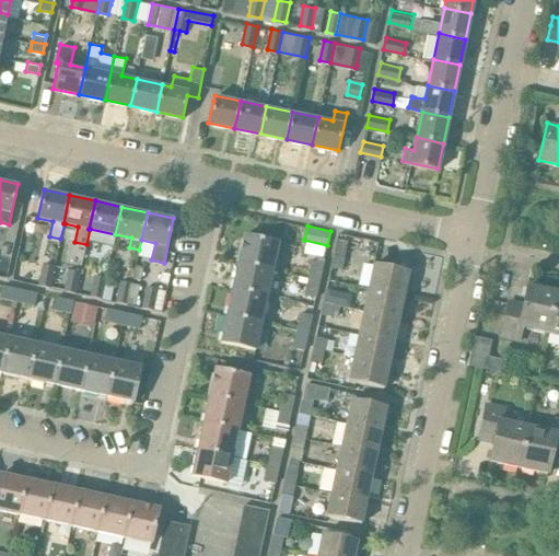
[(239,261),(274,268),(279,241),(244,233),(239,261)]
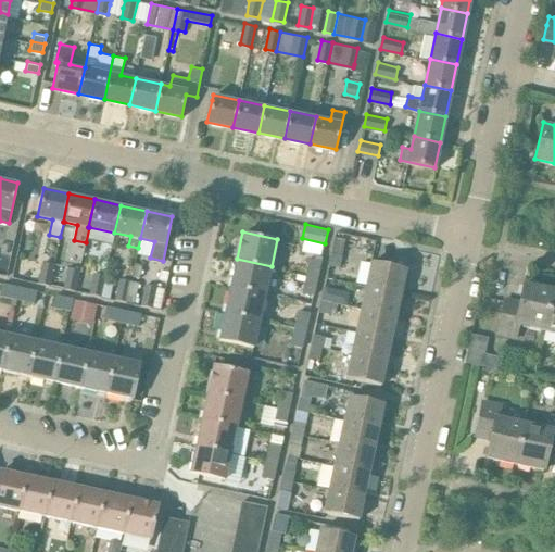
[(347,238),(336,236),(329,263),(340,266),(342,254),(347,238)]
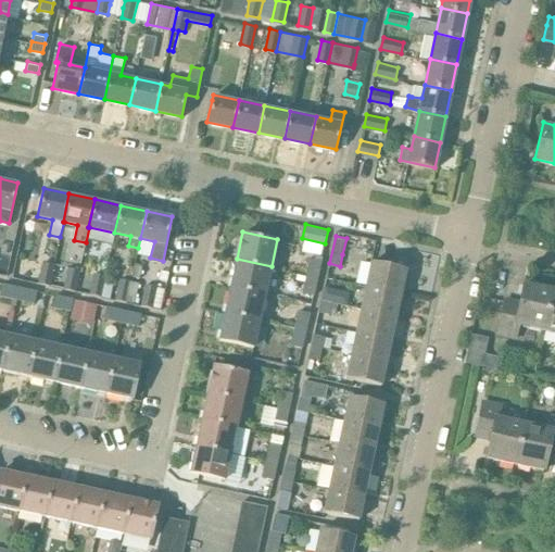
[(306,274),(318,277),(323,254),(316,253),(315,258),(311,256),(306,274)]
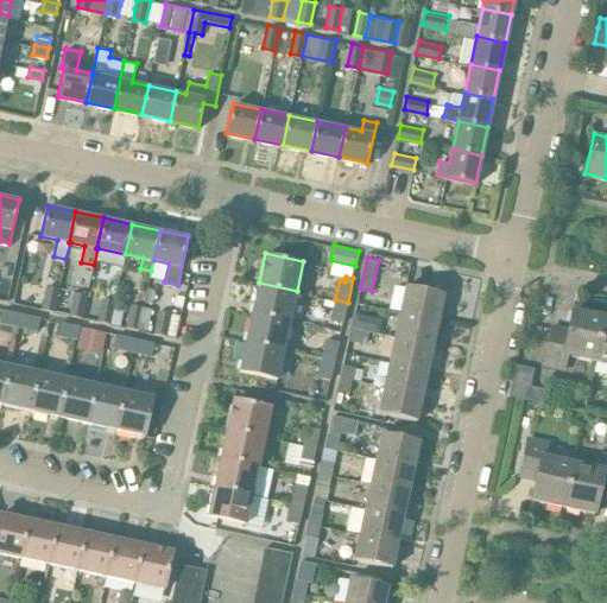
[(253,311),(290,319),(297,291),(259,283),(253,311)]
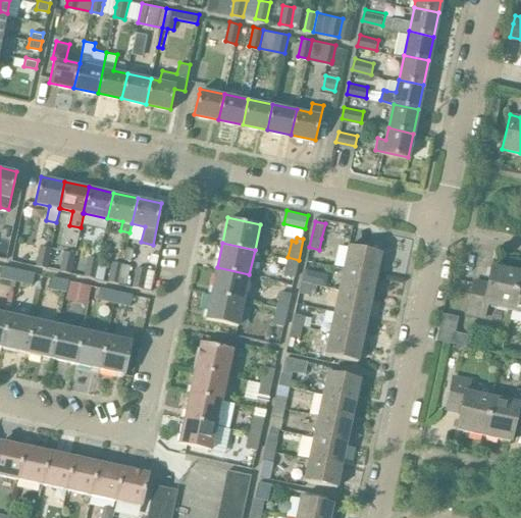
[(344,266),(376,273),(381,251),(349,244),(344,266)]
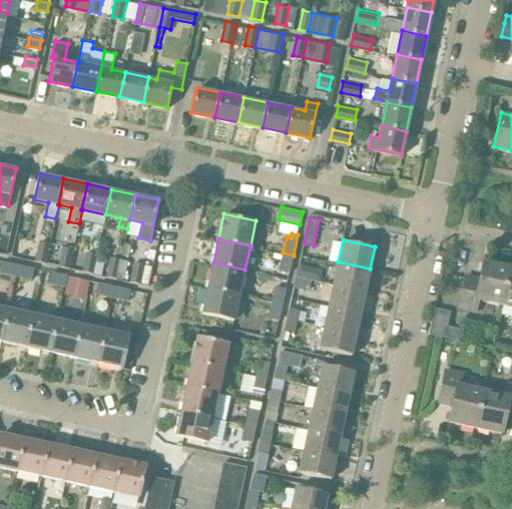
[(50,242),(40,240),(36,259),(46,262),(50,242)]
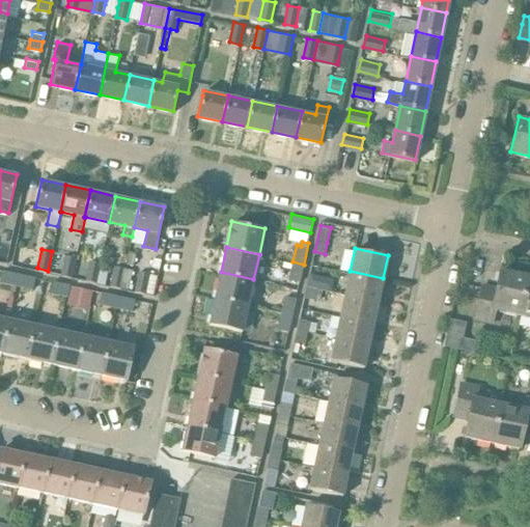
[(73,276),(75,267),(77,257),(65,254),(61,273),(73,276)]
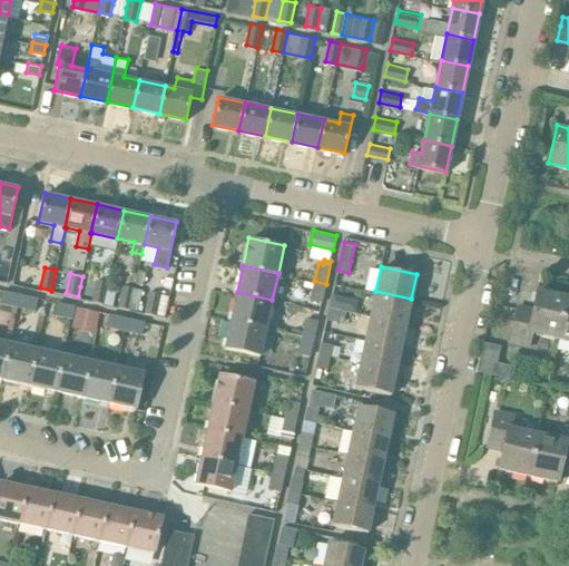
[(165,275),(163,284),(172,286),(174,277),(165,275)]
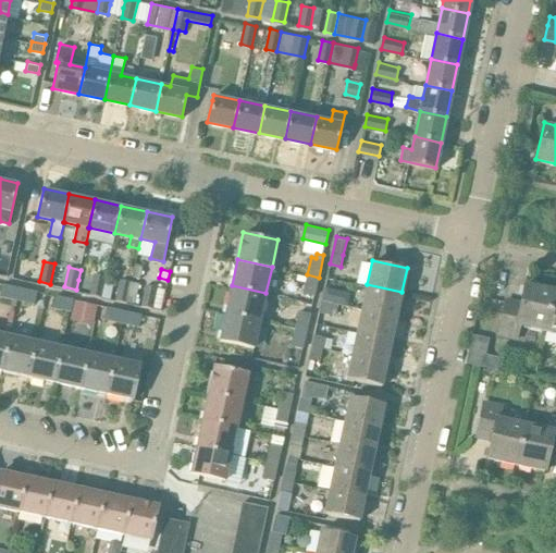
[(90,293),(101,295),(104,281),(106,281),(107,274),(95,272),(90,293)]
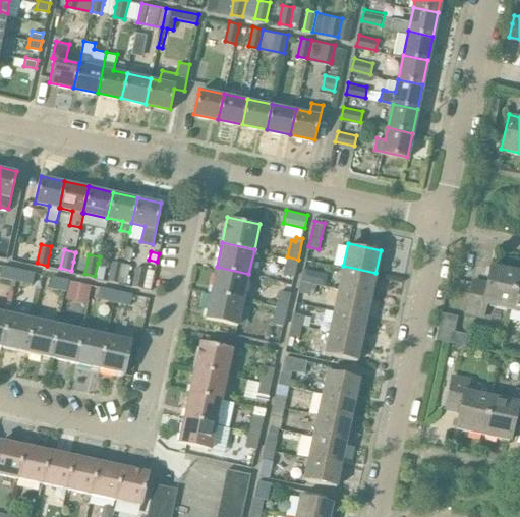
[(283,273),(293,275),(295,275),(298,260),(287,256),(283,273)]
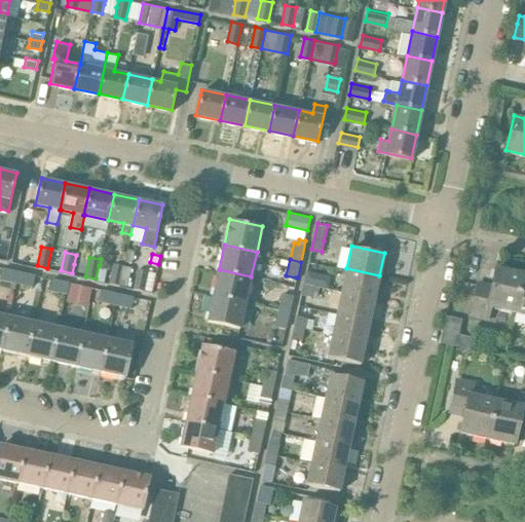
[(109,282),(120,284),(124,264),(113,262),(109,282)]
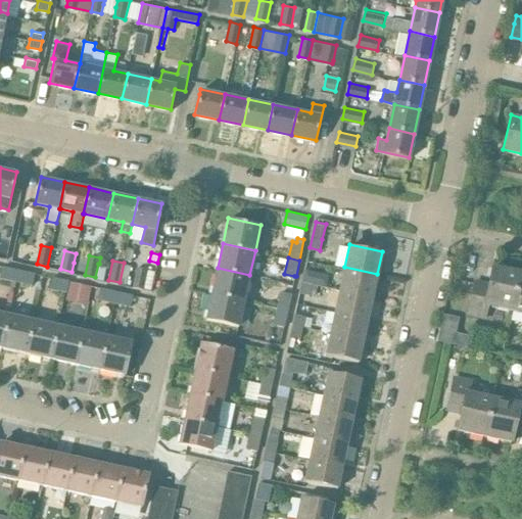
[(124,263),(120,282),(128,283),(131,264),(124,263)]
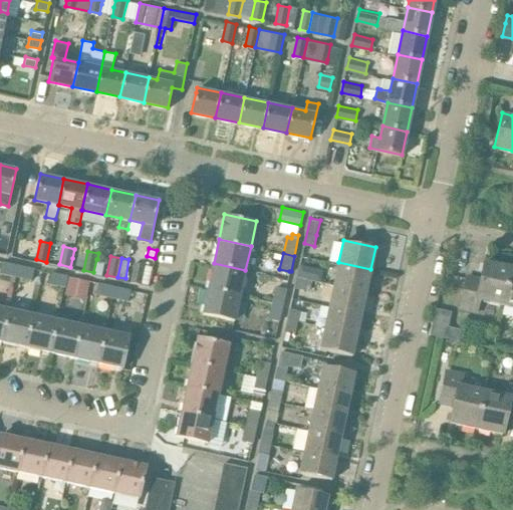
[(96,259),(93,272),(100,273),(103,260),(97,259),(96,259)]
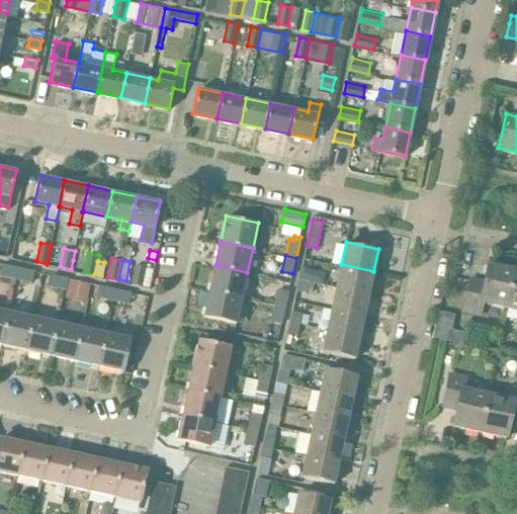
[(0,273),(16,277),(19,265),(3,262),(0,273)]
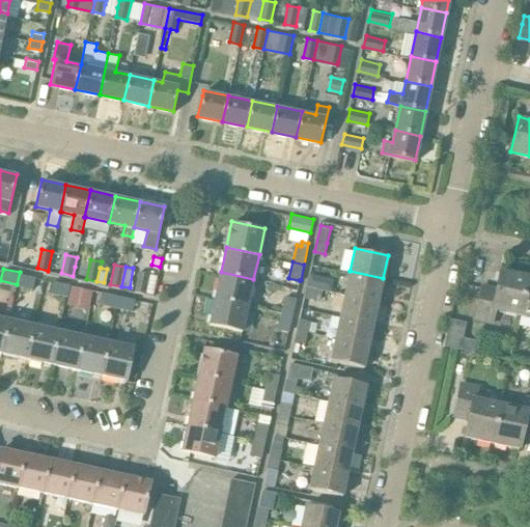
[(520,313),(528,275),(501,269),(497,286),(482,283),(475,317),(493,321),(496,308),(520,313)]
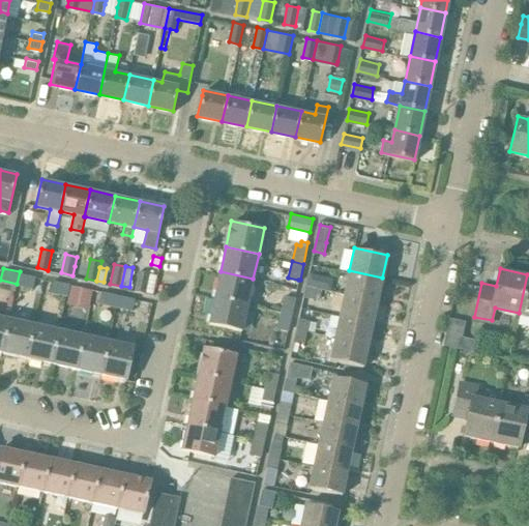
[(150,271),(139,269),(135,289),(146,291),(150,271)]
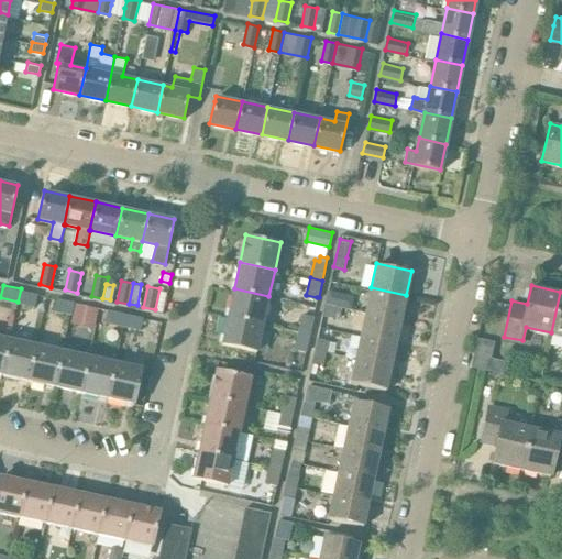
[(366,310),(401,318),(406,295),(371,287),(366,310)]
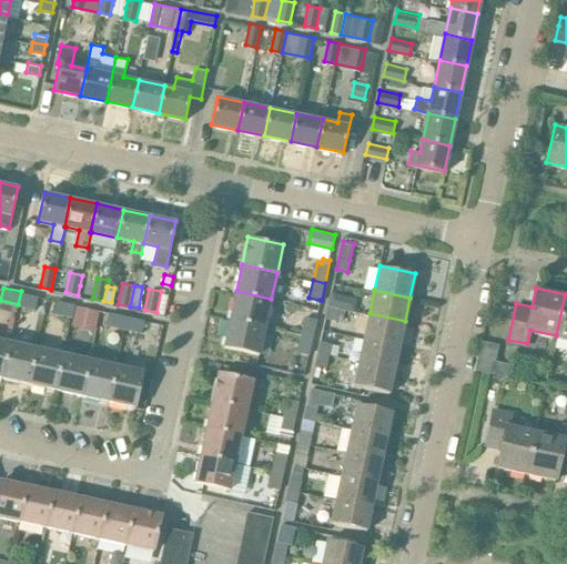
[(39,295),(21,291),(18,304),(36,308),(39,295)]
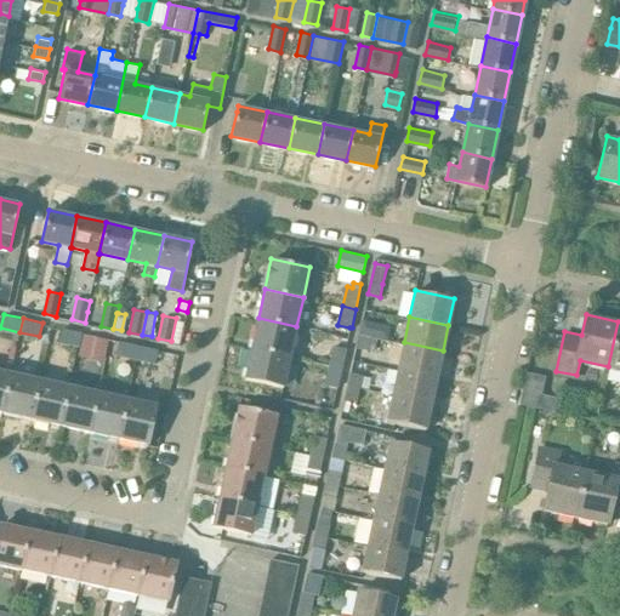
[(251,347),(290,355),(296,326),(259,318),(251,347)]
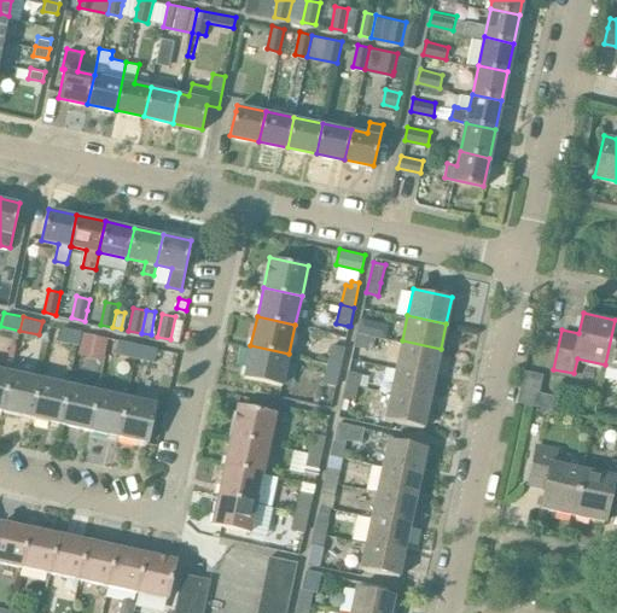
[(360,319),(358,331),(370,333),(373,321),(360,319)]
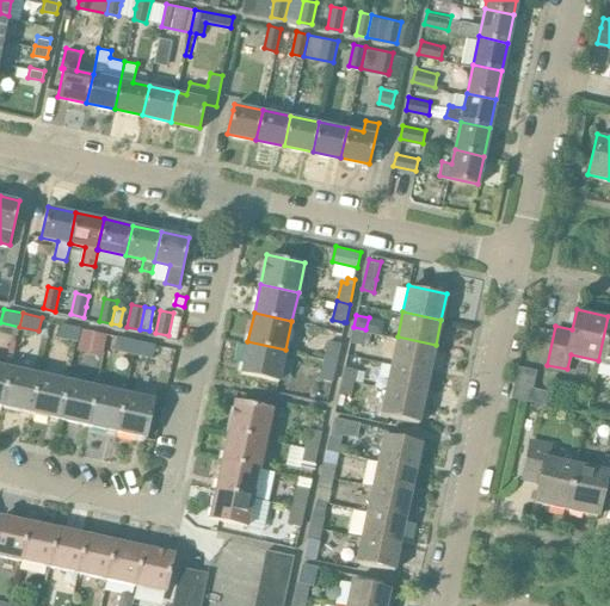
[(609,316),(608,316),(598,360),(609,363),(609,316)]
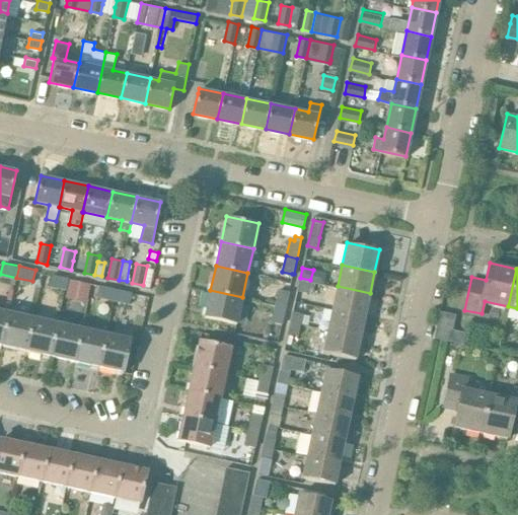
[(66,288),(69,277),(52,273),(49,285),(66,288)]
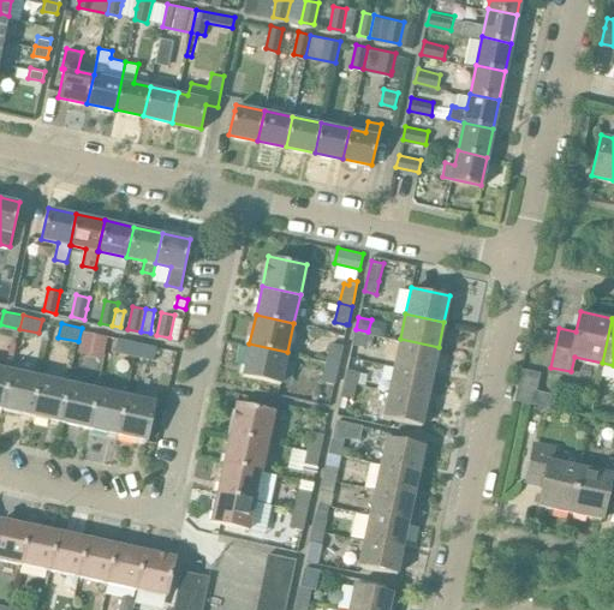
[(108,334),(84,328),(78,352),(103,357),(108,334)]
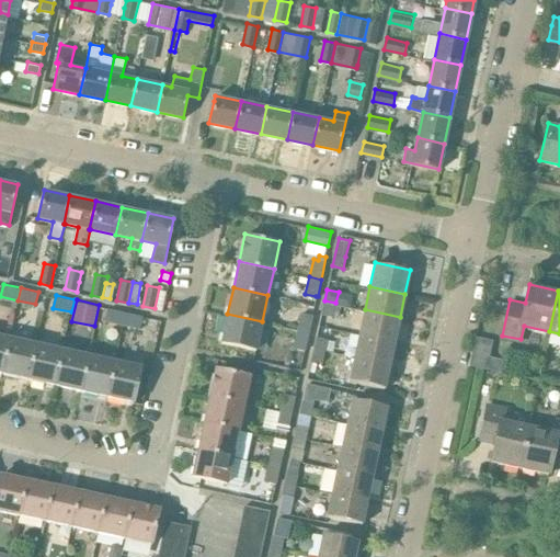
[(341,304),(335,303),(324,300),(321,313),(333,315),(333,314),(339,315),(341,304)]
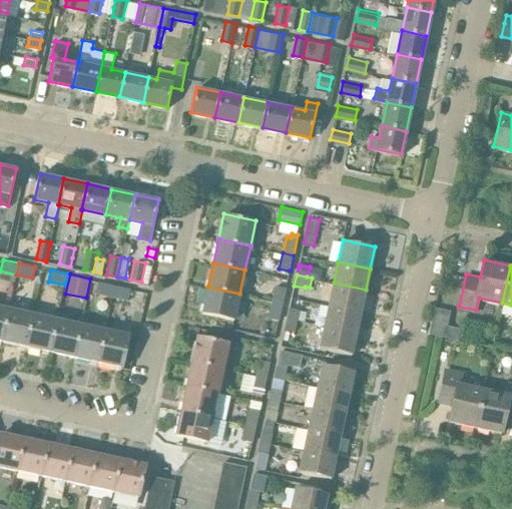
[(114,285),(98,282),(96,292),(112,296),(114,285)]
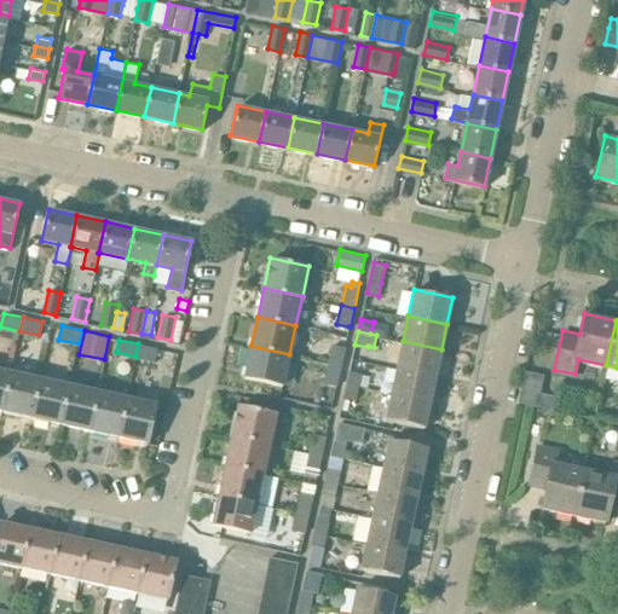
[(397,366),(435,375),(442,349),(403,341),(397,366)]
